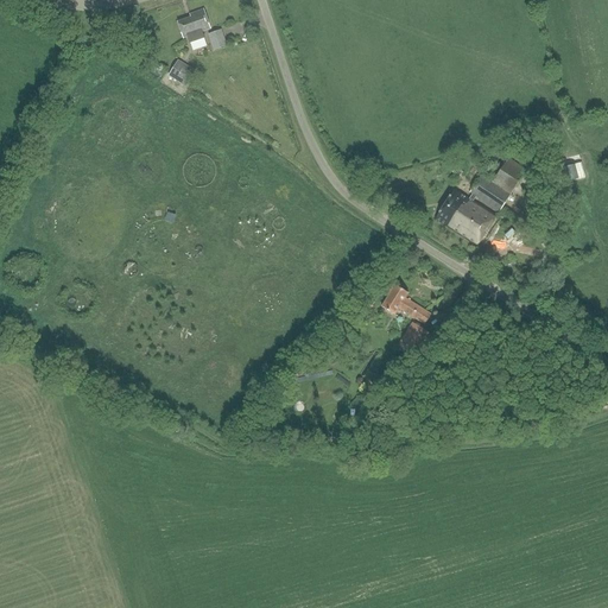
[(191,18),(178,23),(184,39),(184,38),(187,38),(190,46),(198,44),(200,46),(209,43),(206,31),(211,29),(204,10),(190,14),(191,18)]
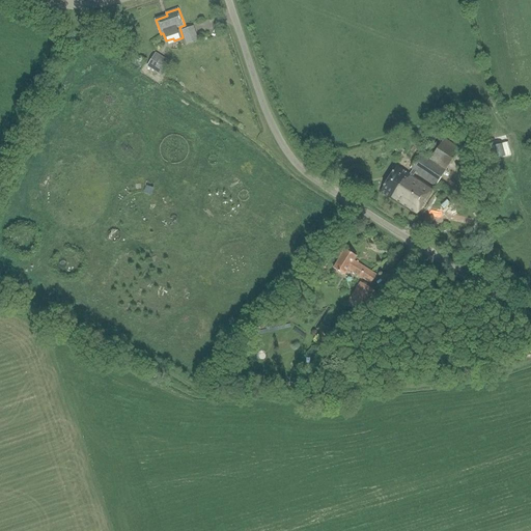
[(187,45),(198,40),(194,26),(183,30),(187,45)]
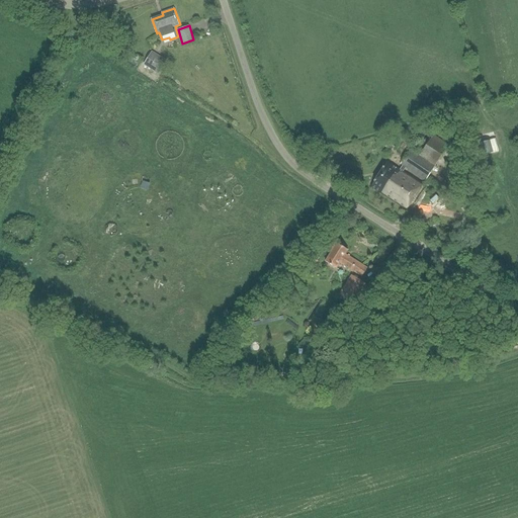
[(167,61),(152,52),(144,65),(159,74),(167,61)]
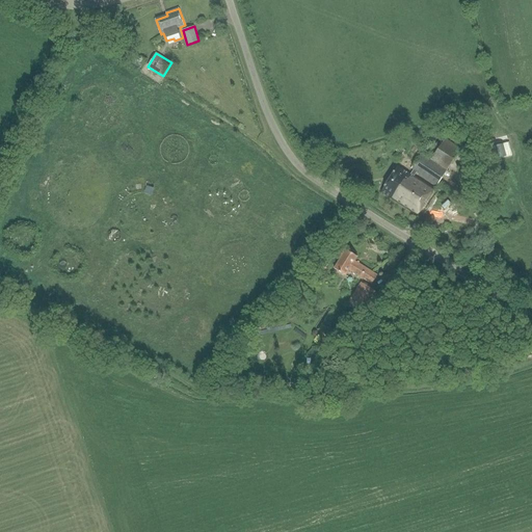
[(444,140),(430,160),(447,170),(460,151),(444,140)]
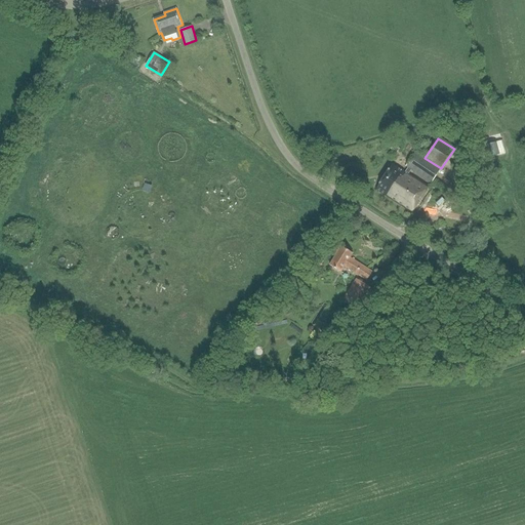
[(407,167),(404,172),(393,164),(376,189),(411,212),(428,187),(408,174),(410,171),(431,185),(441,168),(415,152),(406,166),(407,167)]
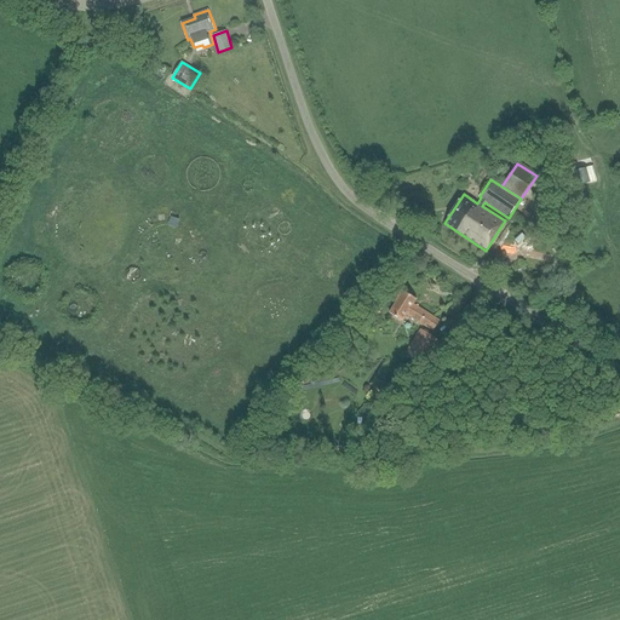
[(402,322),(406,316),(407,317),(408,315),(434,332),(440,321),(414,304),(417,299),(402,290),(396,298),(399,299),(389,314),(402,322)]
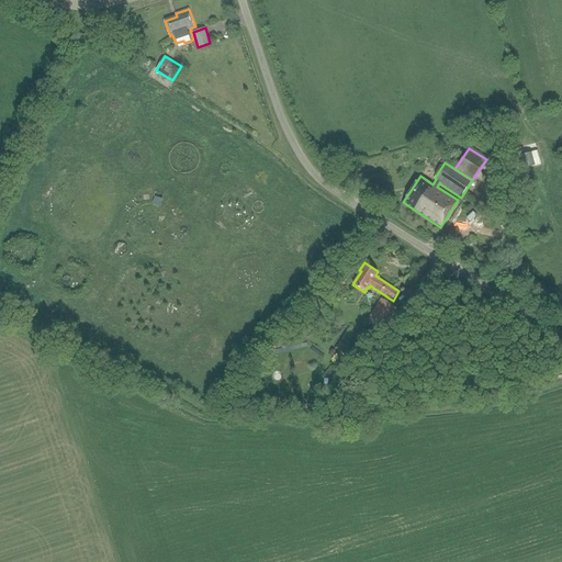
[(381,299),(369,319),(385,329),(397,308),(381,299)]
